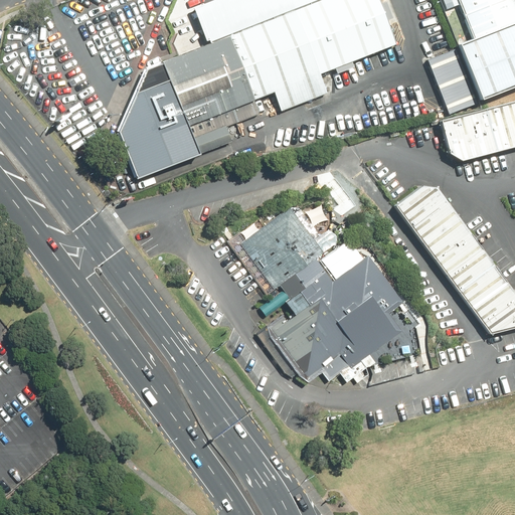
[(148,66),(117,133),(136,180),(234,141),(228,127),(326,89),(319,72),(395,42),(378,0),(213,0),(196,7),(210,42),(148,66)]
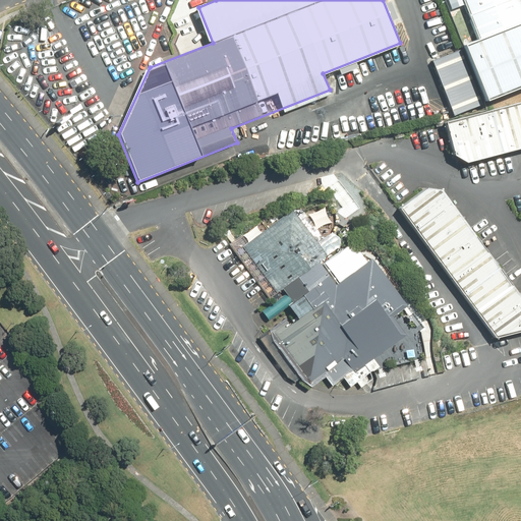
[(520,0),(459,0),(476,41),(520,22),(520,0)]
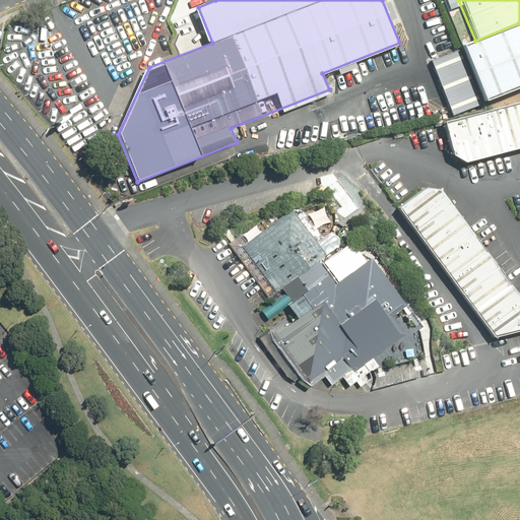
[(519,84),(519,22),(475,41),(465,43),(467,48),(435,61),(455,111),(519,84)]
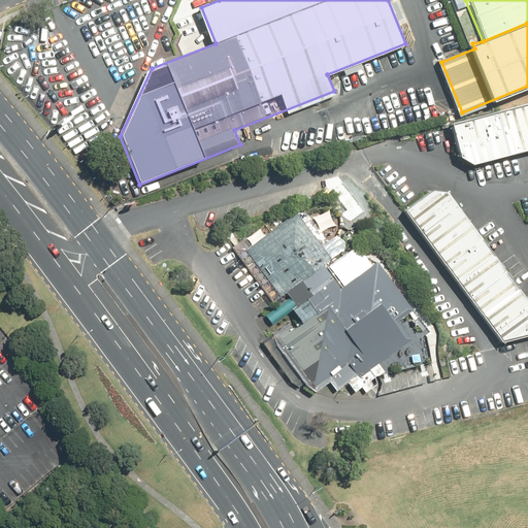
[(527,103),(454,123),(462,155),(475,164),(527,150),(527,103)]
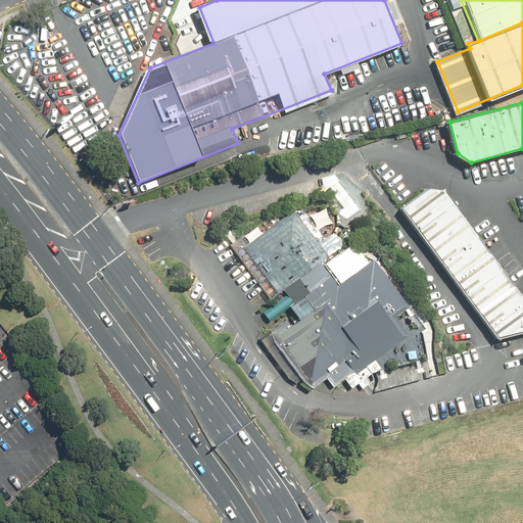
[(427,190),(403,207),(500,339),(522,332),(522,294),(444,189),(431,187),(427,190)]
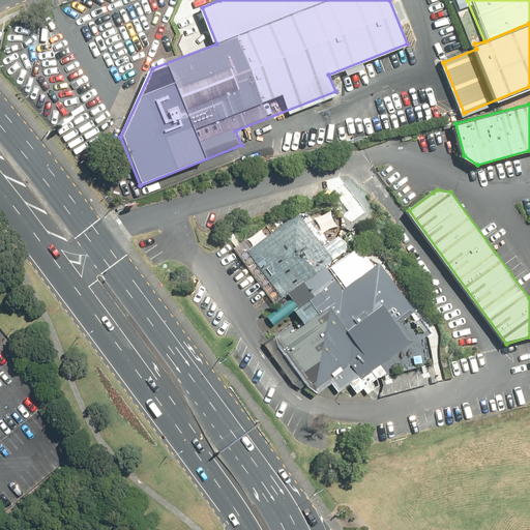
[(340,266),(298,210),(235,256),(273,307),(260,318),(275,339),(308,384),(319,391),(331,382),(337,390),(348,383),(355,391),(384,371),(380,365),(411,343),(399,325),(414,314),(377,262),(343,287),(332,271),(340,266)]
